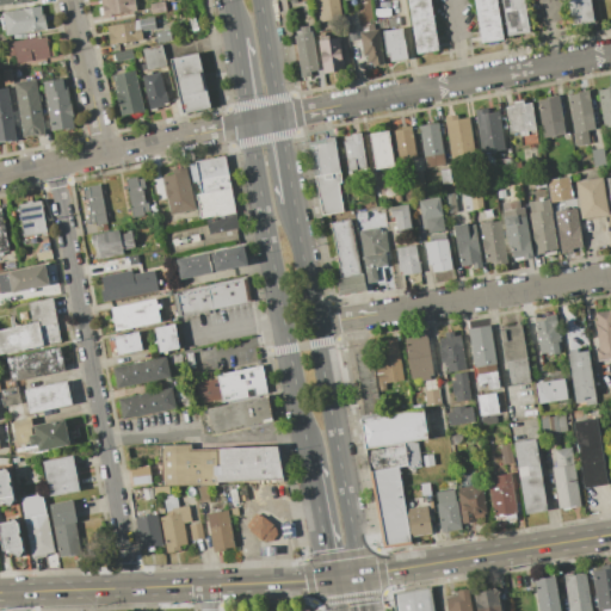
[(134,0),(136,11),(103,17),(103,14),(100,16),(99,8),(102,7),(100,4),(98,4),(98,0),(134,0)]
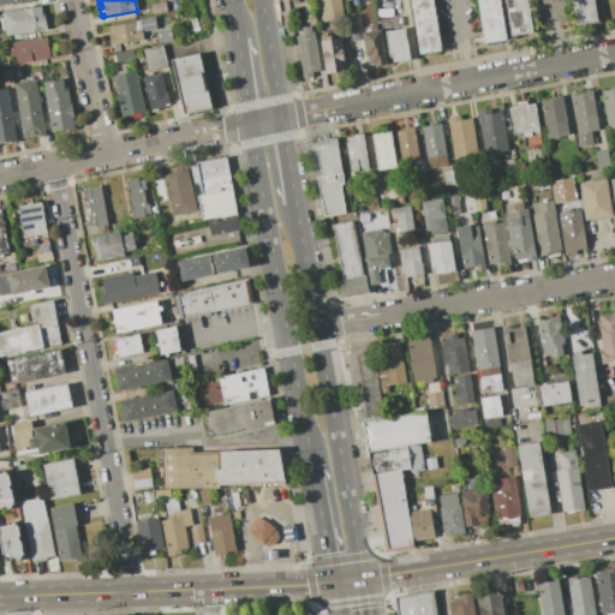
[(318,0),(340,0),(344,19),(323,23),(318,0)]
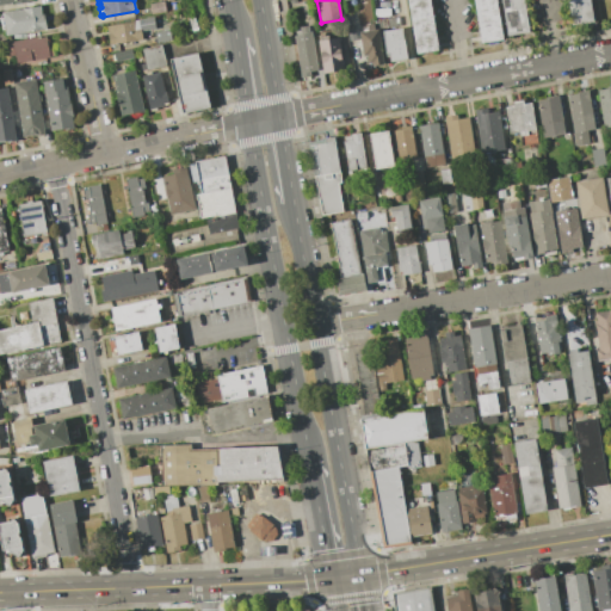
[(417,54),(407,0),(497,0),(504,41),(481,44),(473,0),(431,0),(439,50),(417,54)]
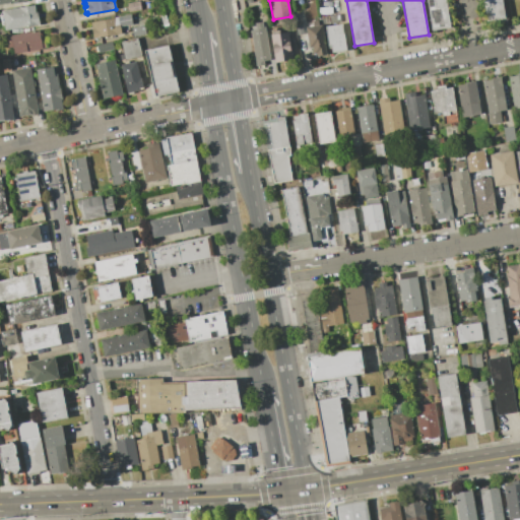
[(432,30),(426,0),(502,0),(505,18),(486,21),(482,0),(445,0),(450,27),(432,30)]
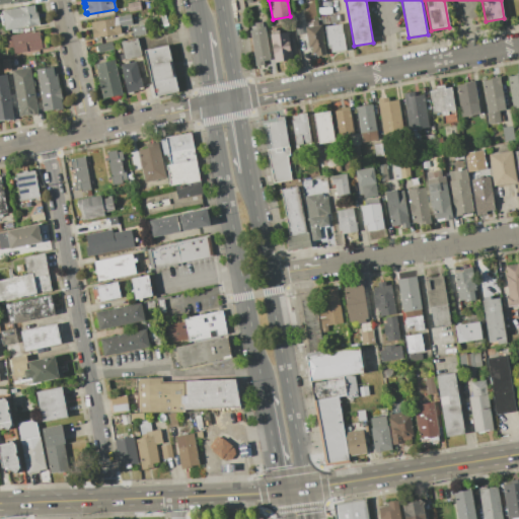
[(127,3),(140,1),(141,10),(129,12),(127,3)]
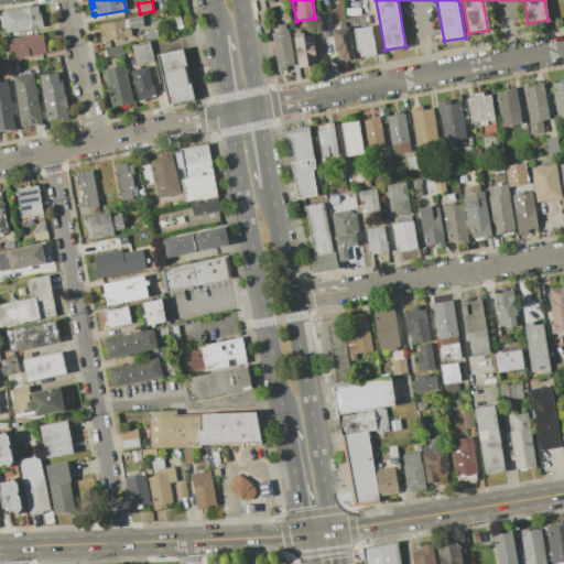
[(2,11),(38,6),(39,13),(41,13),(43,28),(6,33),(2,11)]
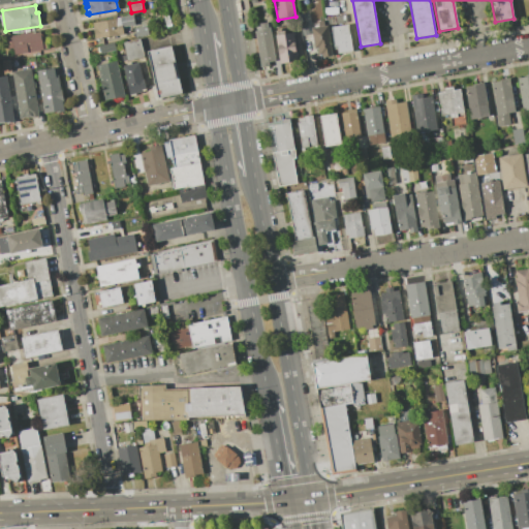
[(92,23),(127,17),(130,19),(132,33),(95,39),(92,23)]
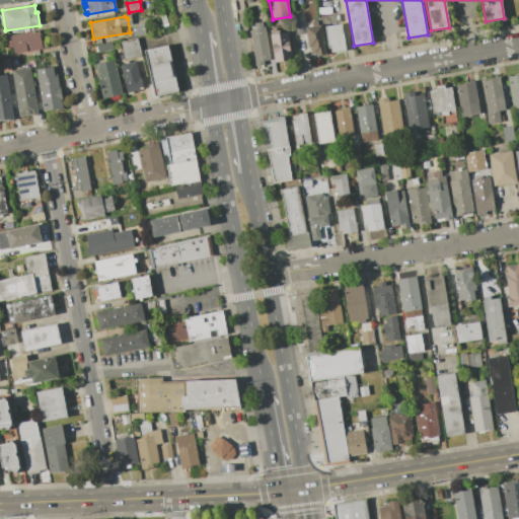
[(255,66),(249,30),(255,29),(254,23),(262,22),(263,26),(265,26),(270,60),(263,61),(263,65),(255,66)]
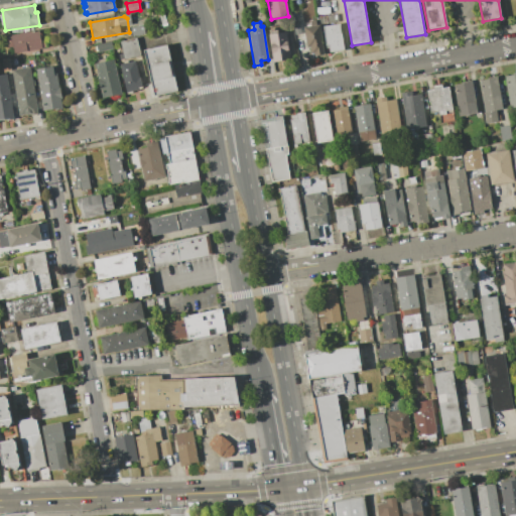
[(303,27),(319,24),(325,54),(314,56),(314,53),(310,53),(309,46),(306,47),(303,27)]
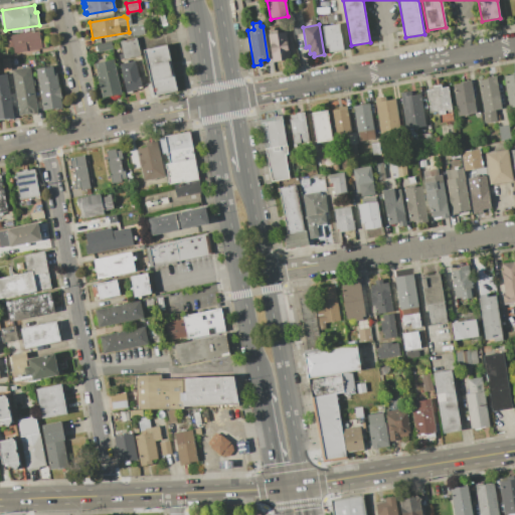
[(322,26),(339,24),(343,50),(329,52),(328,44),(325,45),(322,26)]
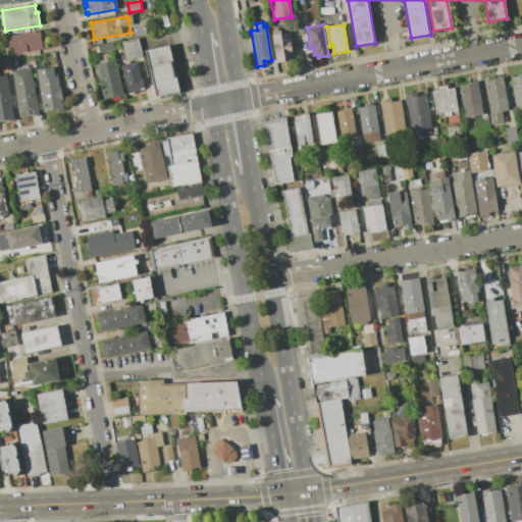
[(133,29),(146,27),(147,35),(135,37),(133,29)]
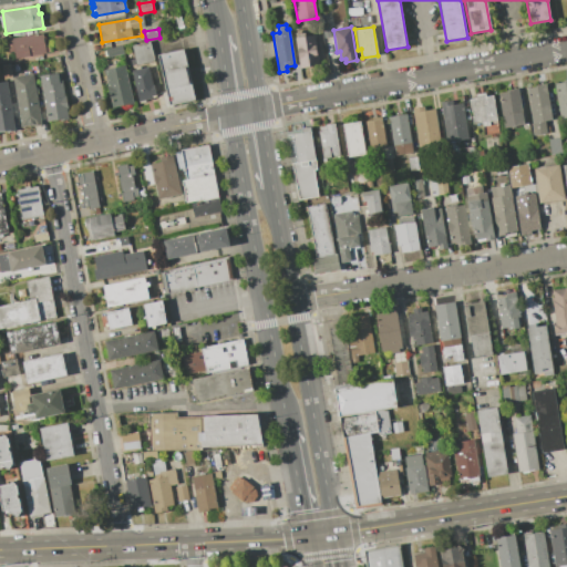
[(7,39),(42,32),(44,44),(49,44),(50,51),(45,52),(47,54),(14,59),(13,52),(9,53),(7,39)]
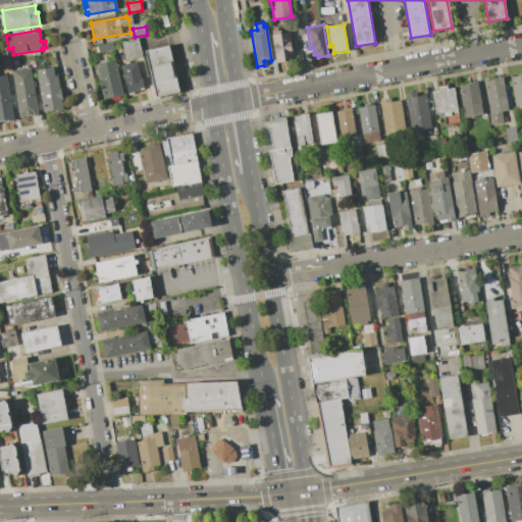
[(275,63),(271,35),(290,33),(294,60),(275,63)]
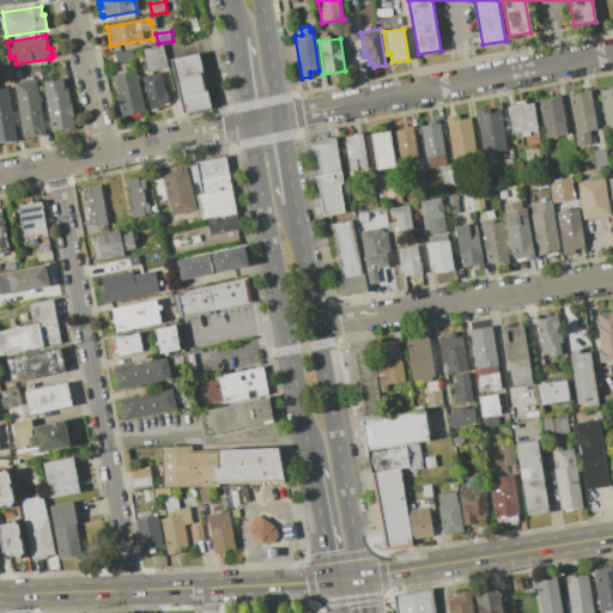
[(143,49),(162,44),(167,66),(147,70),(143,49)]
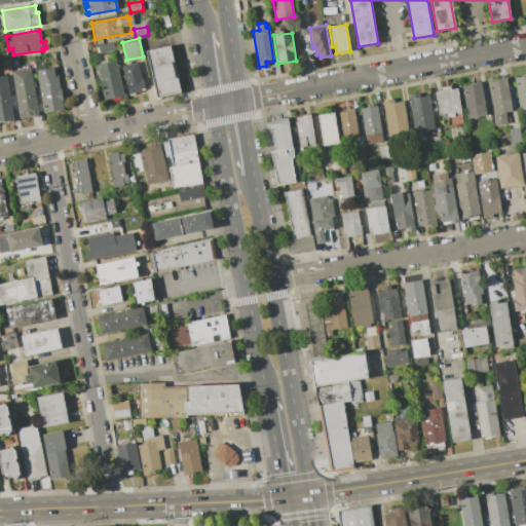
[(113,42),(114,50),(100,53),(98,45),(113,42)]
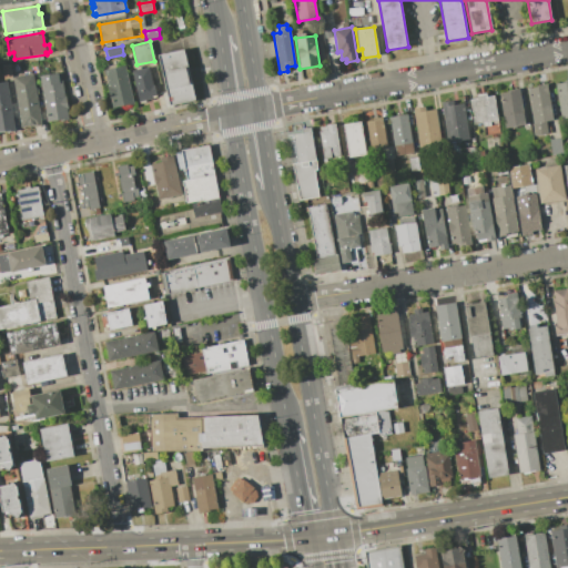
[(170,105),(158,54),(183,49),(195,100),(170,105)]
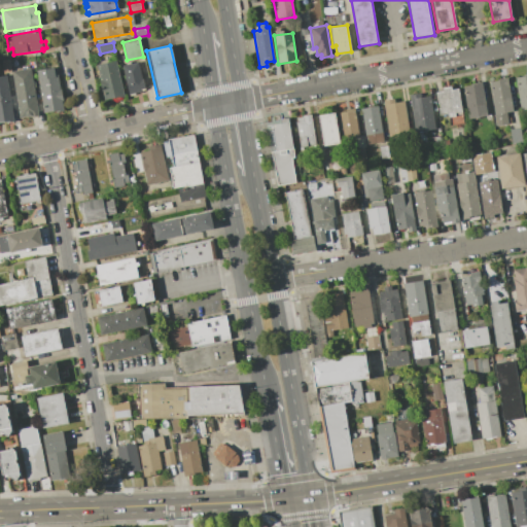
[(125,97),(116,99),(115,98),(105,100),(103,91),(101,91),(98,80),(100,79),(97,65),(116,61),(125,97)]
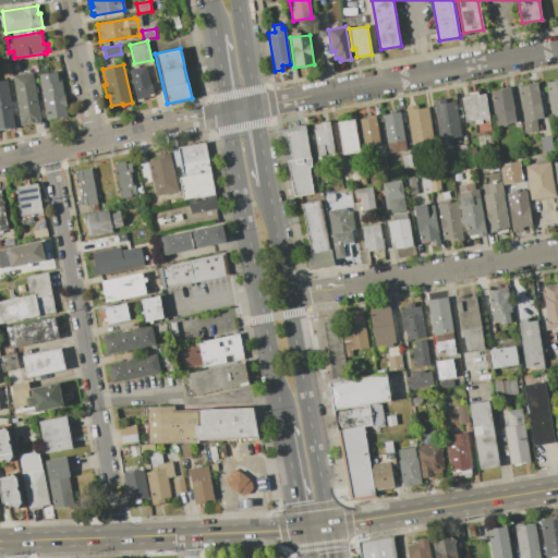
[(136,100),(130,70),(146,65),(150,84),(152,84),(154,94),(148,95),(148,97),(136,100)]
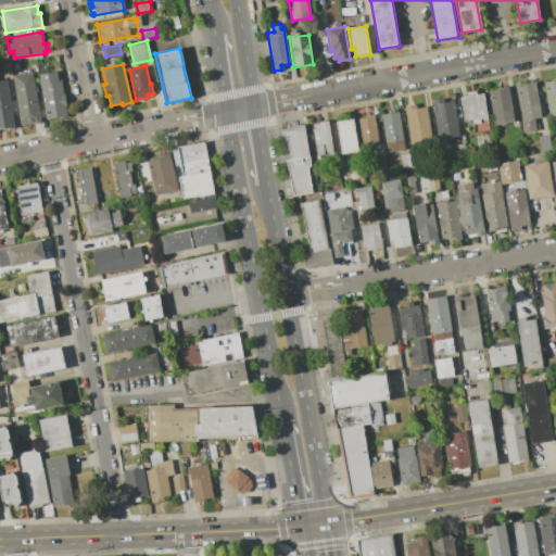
[(39,74),(57,71),(58,79),(61,78),(67,117),(47,121),(39,74)]
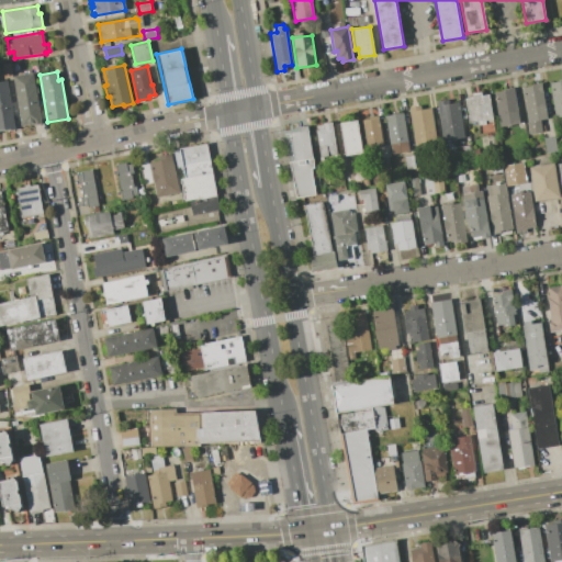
[(21,126),(13,76),(33,72),(42,124),(32,126),(32,124),(21,126)]
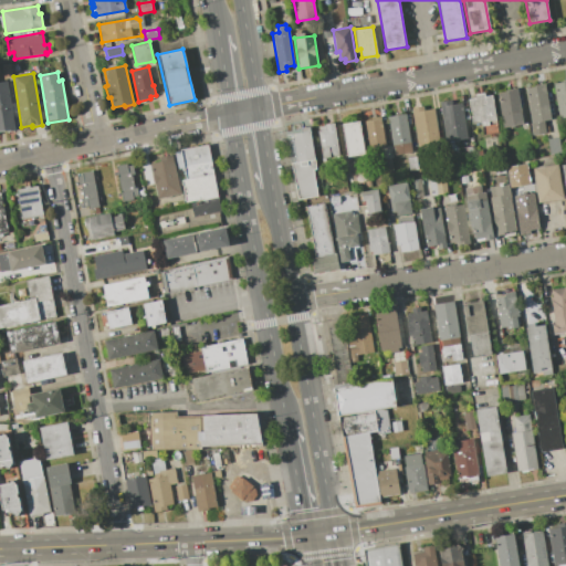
[(553,84),(565,82),(565,80),(565,79),(565,117),(559,118),(553,84)]
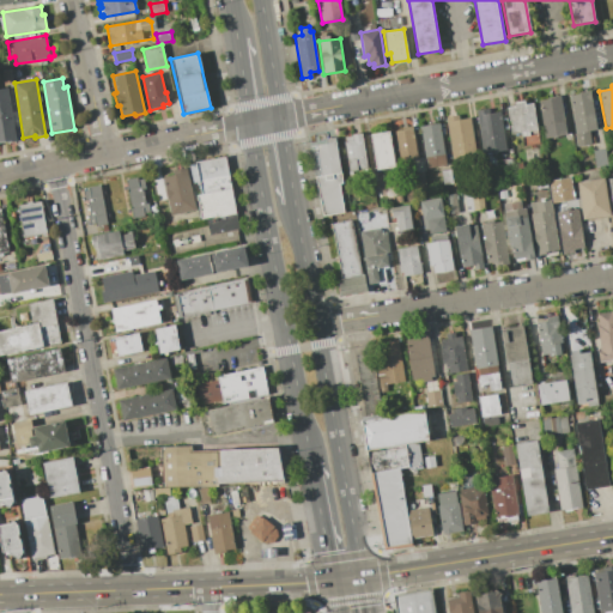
[(0,89),(7,87),(17,140),(0,143),(0,89)]
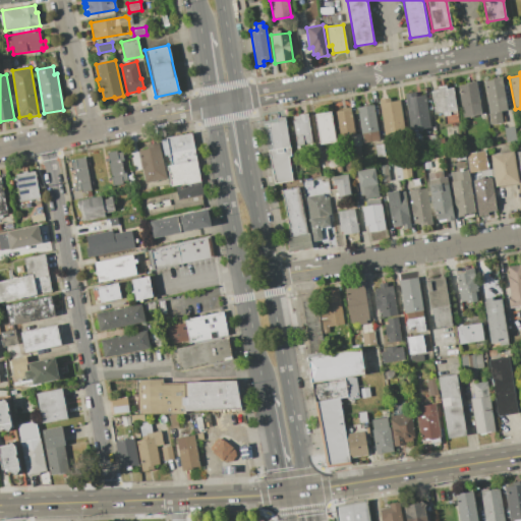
[(483,81),(503,77),(508,109),(501,111),(503,122),(501,122),(501,124),(491,126),(491,124),(489,124),(488,113),(489,113),(483,81)]
